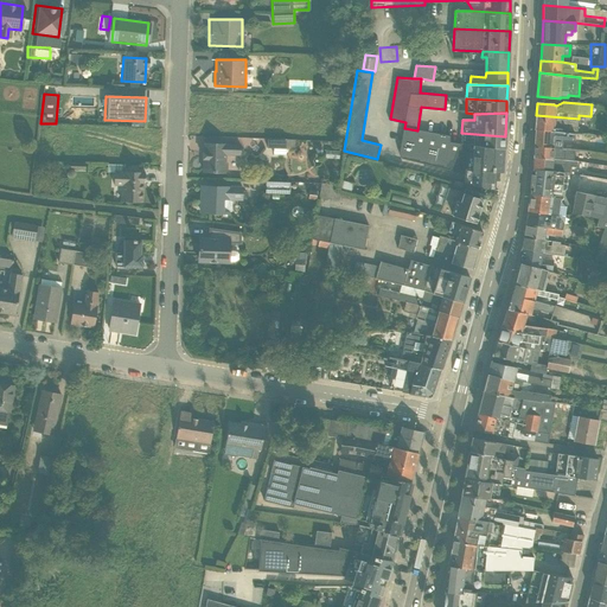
[(536,115),(535,129),(574,134),(577,134),(579,119),(536,115)]
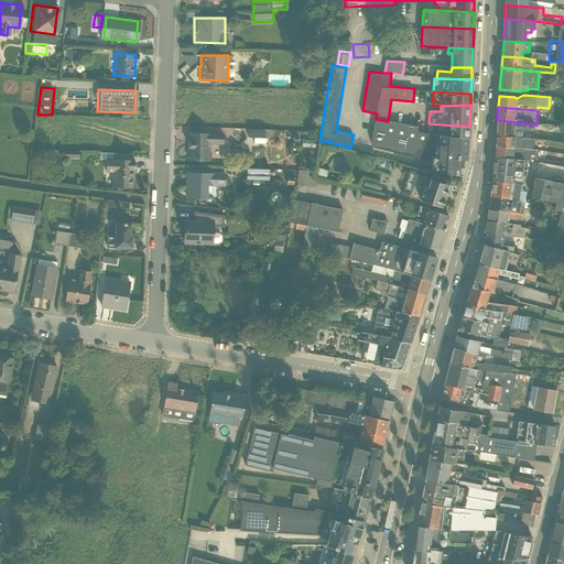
[(360,115),(357,122),(354,121),(354,125),(362,128),(366,116),(360,115)]
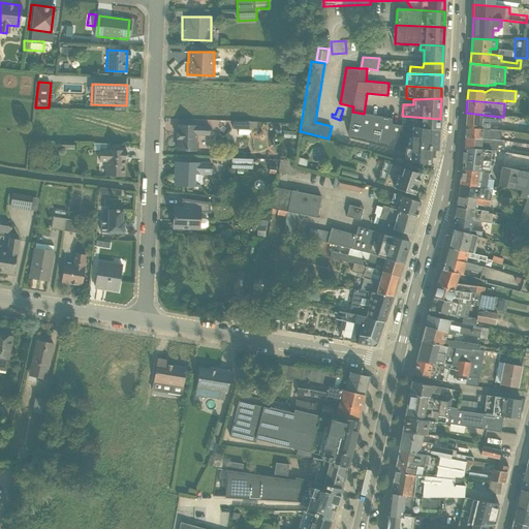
[(435,150),(435,143),(413,136),(413,127),(402,126),(392,124),(392,118),(364,114),(352,112),(349,134),(351,139),(401,150),(431,157),(432,150),(435,150)]
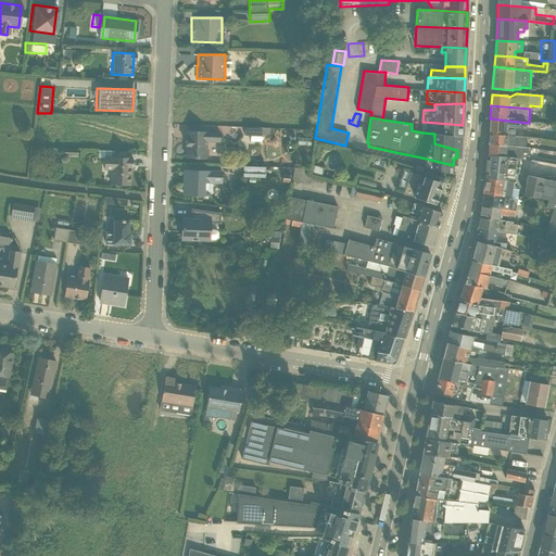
[(489,135),(514,138),(515,129),(526,129),(526,123),(490,118),(489,135)]
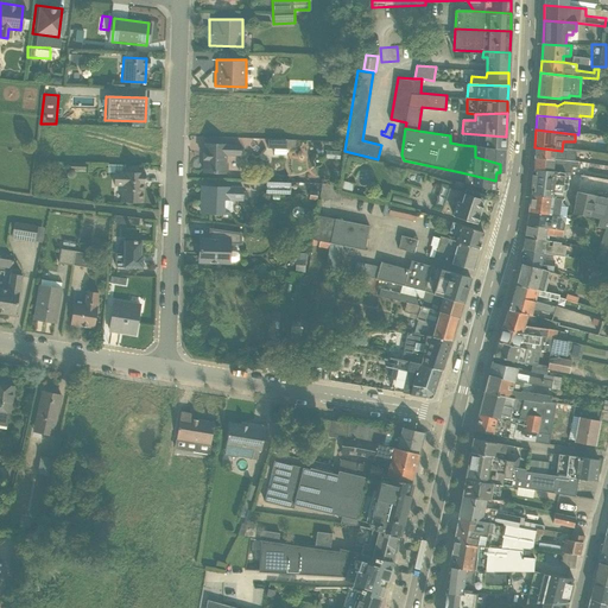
[(475,146),(505,150),(506,137),(462,133),(462,145),(475,146)]
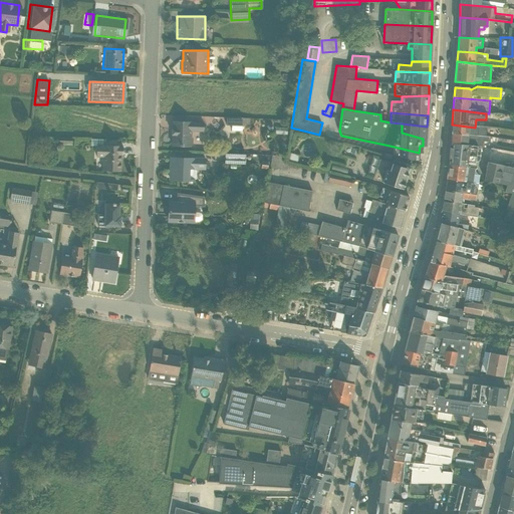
[(234,132),(234,117),(219,118),(220,132),(234,132)]
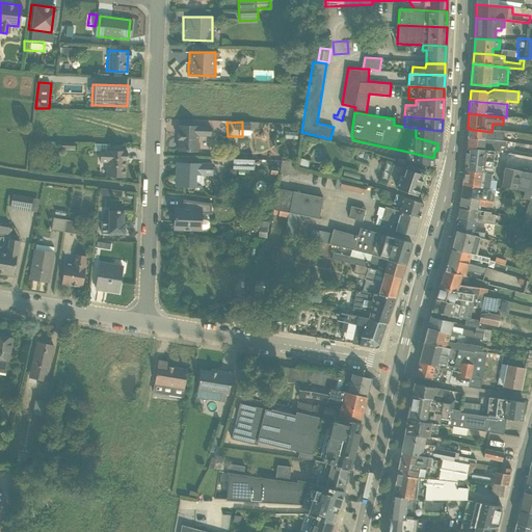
[(208,151),(208,125),(175,125),(175,150),(208,151)]
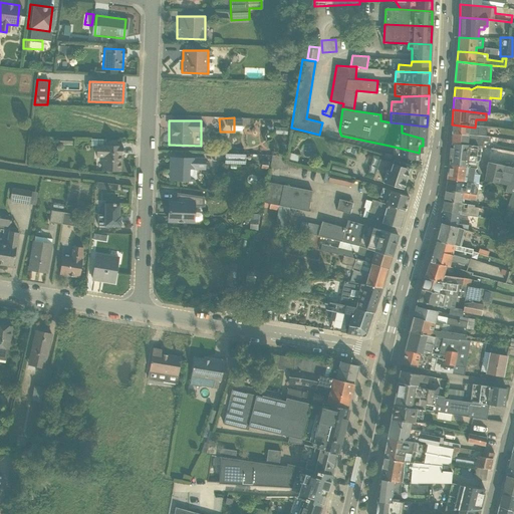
[(426,139),(427,126),(402,123),(402,133),(423,139),(426,139)]
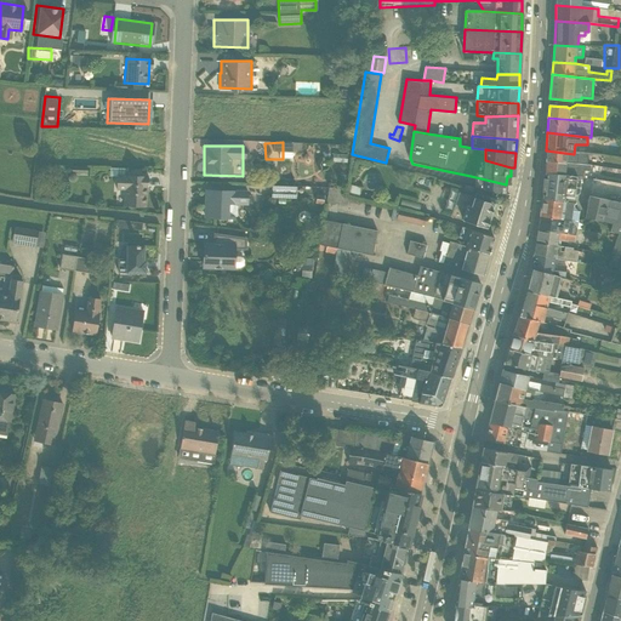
[(546,151),(546,161),(587,166),(588,155),(574,154),(546,151)]
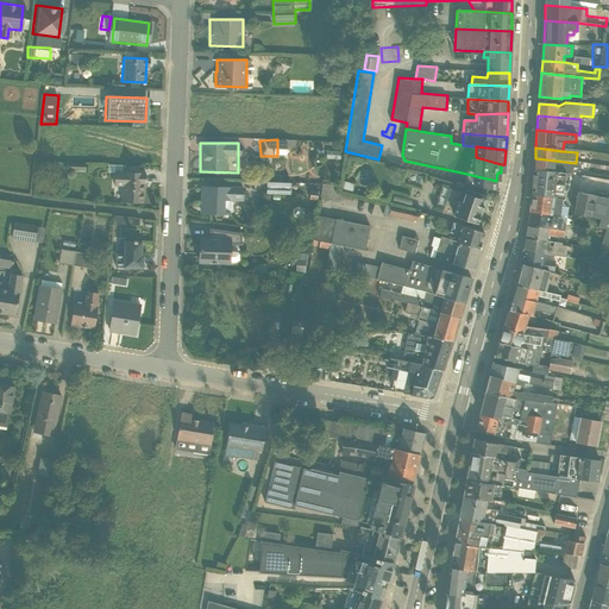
[(534,170),(569,174),(571,174),(572,168),(578,168),(578,163),(576,163),(535,158),(534,170)]
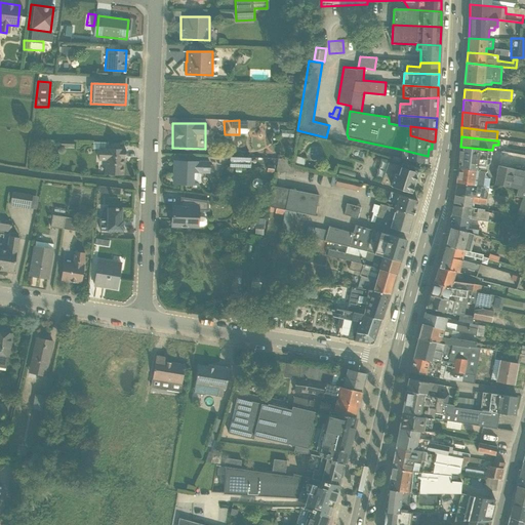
[(458,168),(484,171),(485,165),(487,165),(489,164),(490,150),(460,147),(458,168)]
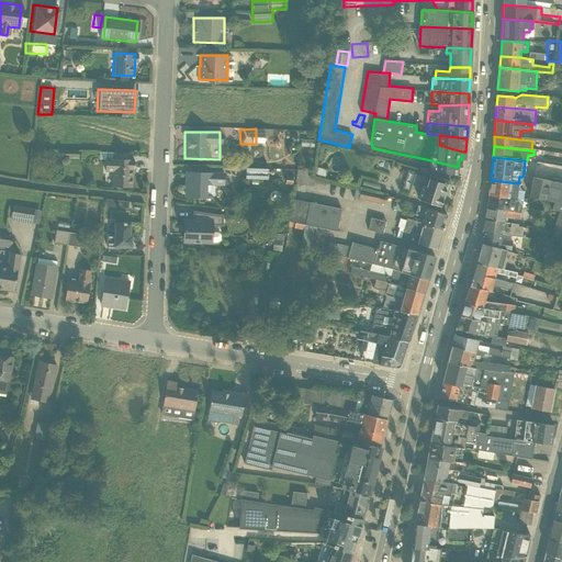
[(100,186),(131,187),(132,159),(101,158),(100,186)]
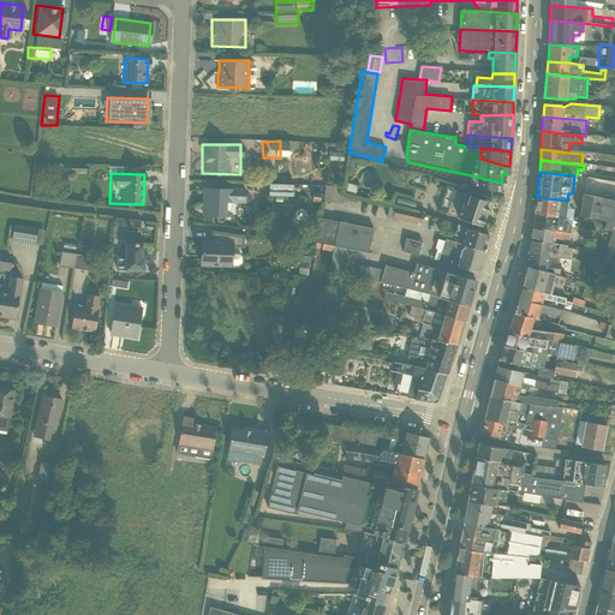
[(500,192),(501,183),(466,174),(464,185),(500,192)]
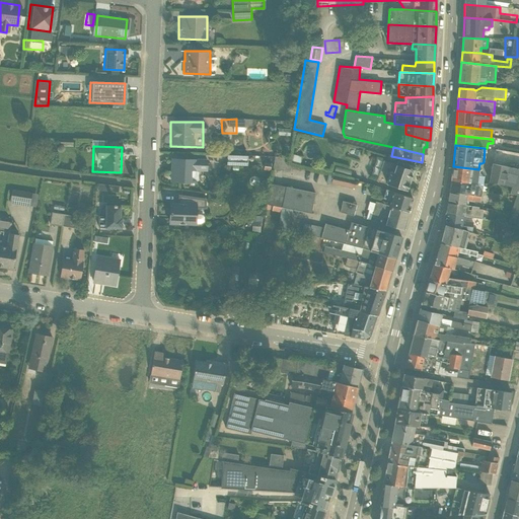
[(221,153),(220,165),(239,165),(239,154),(221,153)]
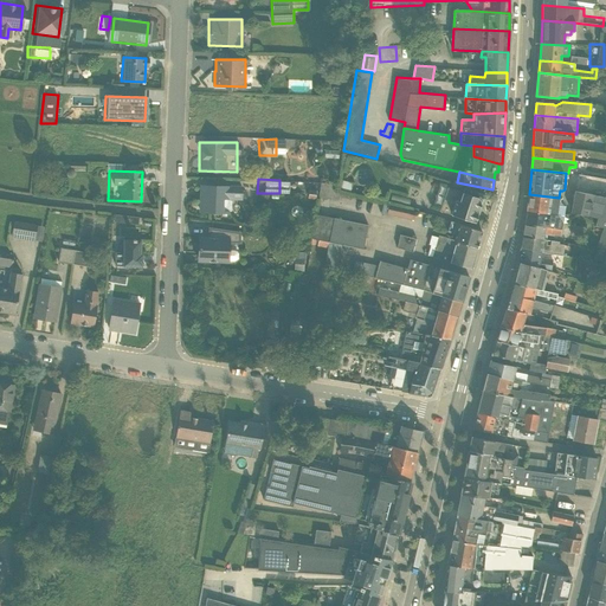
[(239,213),(239,185),(197,185),(197,213),(239,213)]
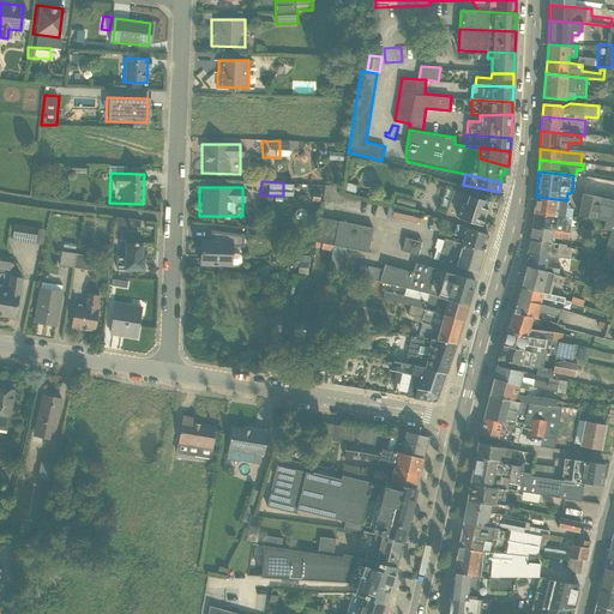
[(453,191),(445,214),(481,226),(489,198),(491,198),(491,197),(470,191),(468,196),(453,191)]
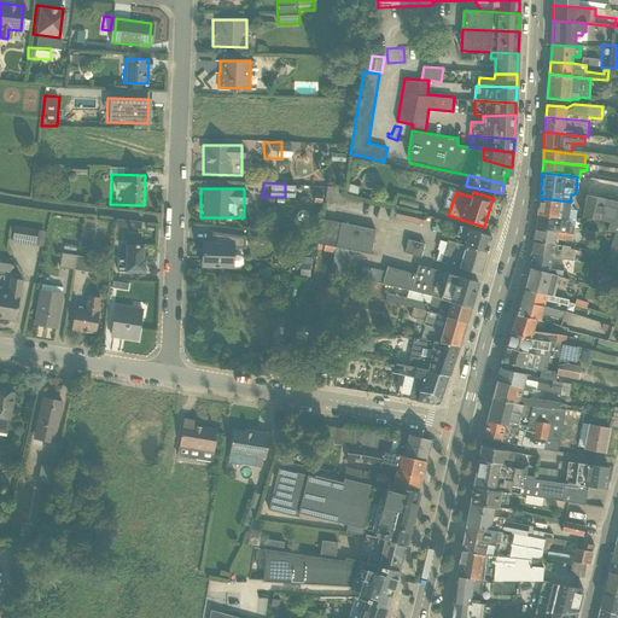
[(617,202),(586,196),(582,217),(608,222),(607,231),(617,233),(617,202)]
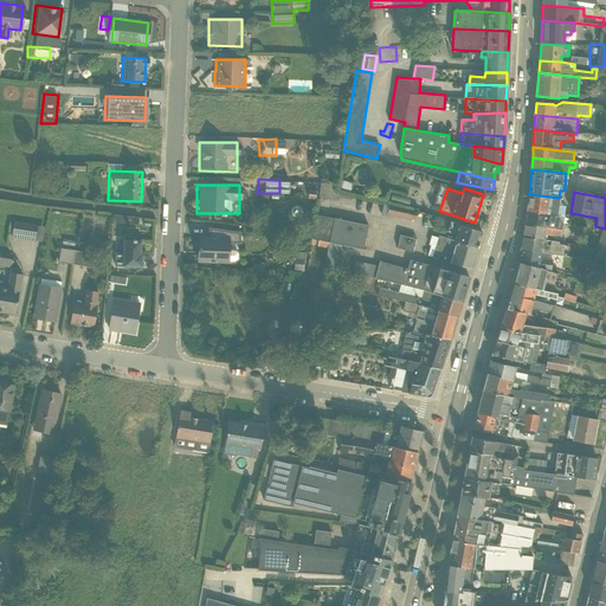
[(529,194),(527,211),(563,217),(565,207),(559,201),(559,198),(529,194)]
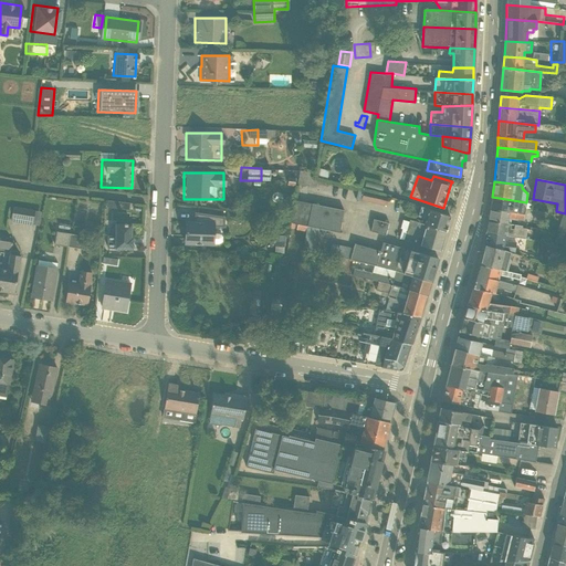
[(388,197),(364,191),(362,199),(386,206),(388,197)]
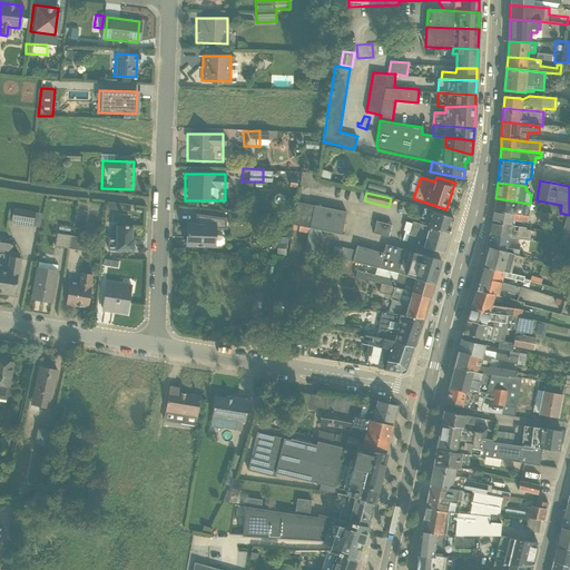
[(493,210),(528,215),(530,204),(495,198),(493,210)]
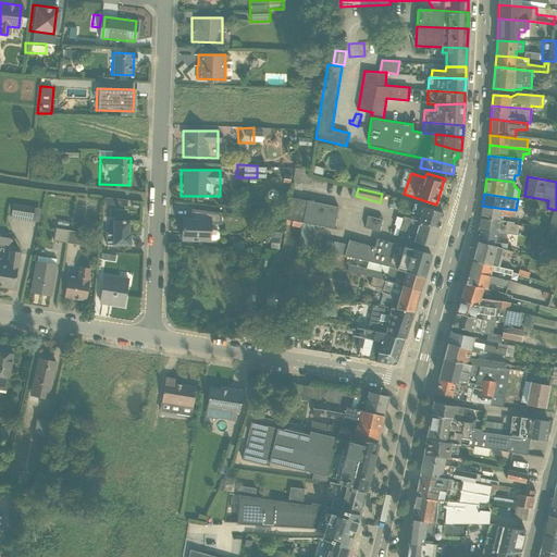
[(339,207),(292,196),(287,219),(302,222),(314,224),(335,227),(339,207)]
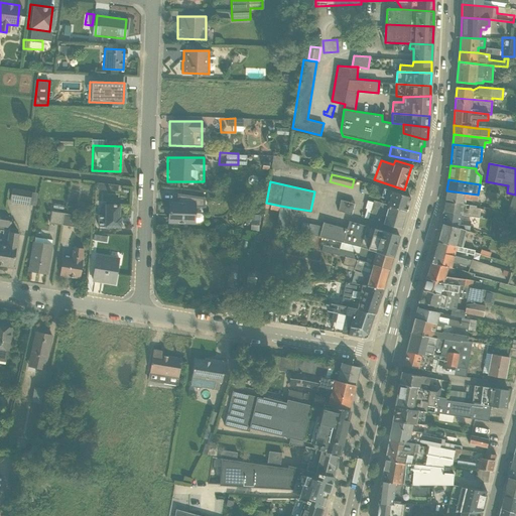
[(4,203),(26,204),(27,190),(5,189),(4,203)]
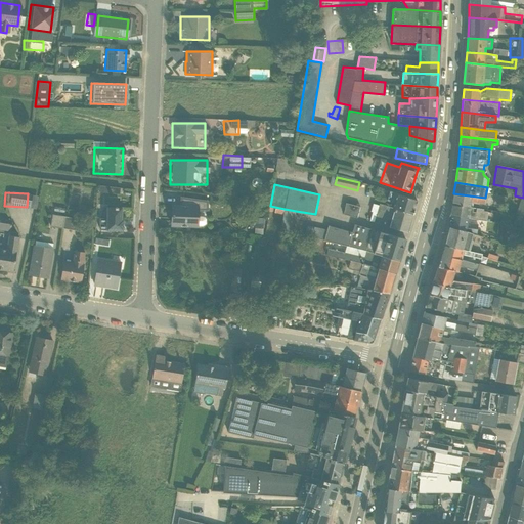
[(391,202),(389,207),(412,214),(417,201),(389,192),(386,201),(391,202)]
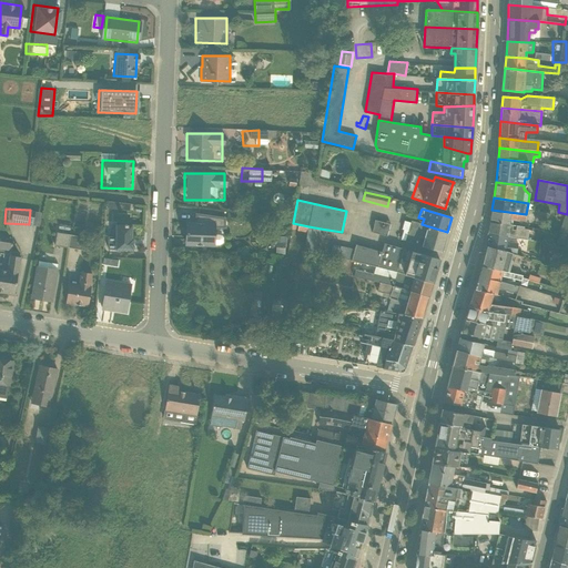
[(489,222),(509,225),(510,221),(525,222),(526,214),(492,210),(489,222)]
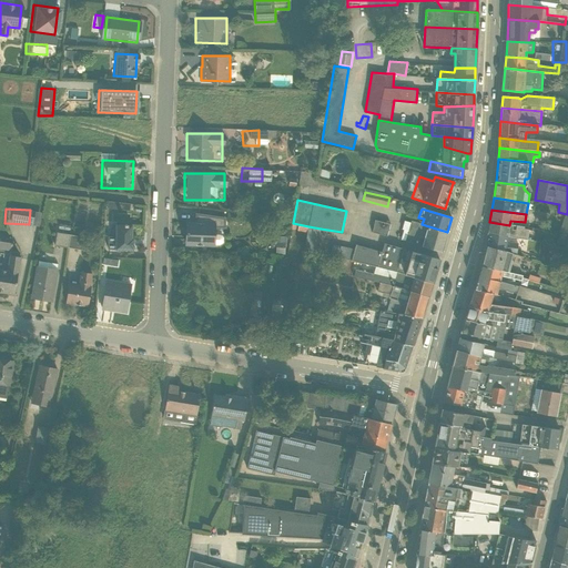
[(391,223),(376,220),(373,232),(387,235),(391,223)]
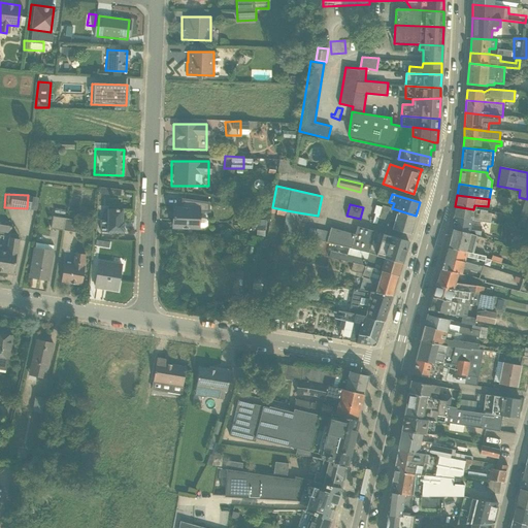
[(372,223),(410,234),(416,216),(392,208),(383,205),(382,207),(375,205),(373,213),(375,213),(372,223)]
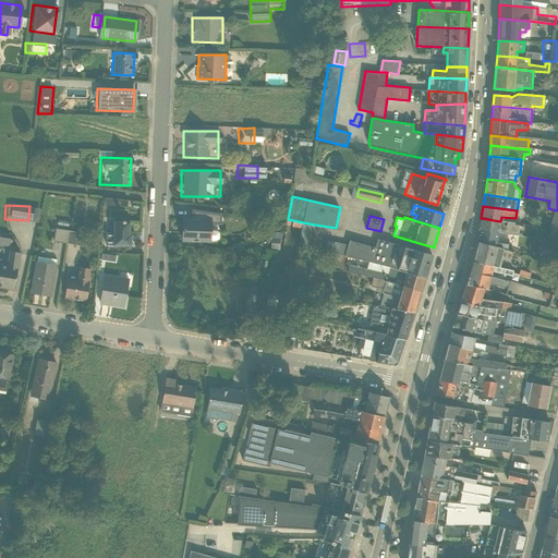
[(480,230),(498,233),(518,235),(519,226),(514,225),(514,223),(507,221),(507,227),(502,226),(504,221),(500,221),(481,218),(480,230)]
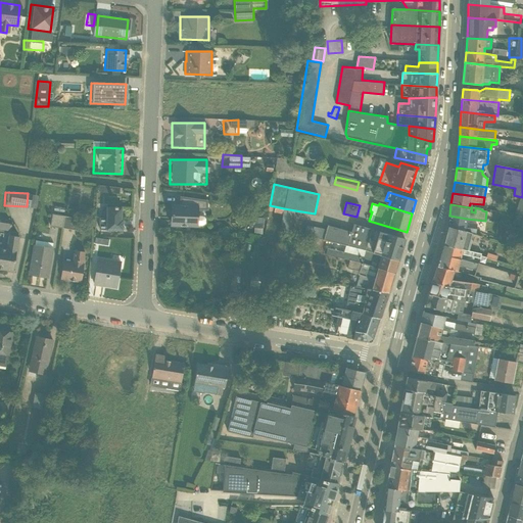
[(195,226),(195,205),(167,205),(168,227),(195,226)]
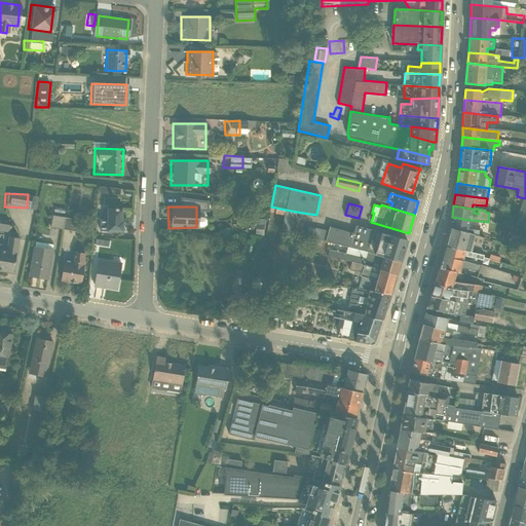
[(100,220),(100,231),(123,231),(123,221),(121,221),(121,209),(108,209),(108,220),(100,220)]
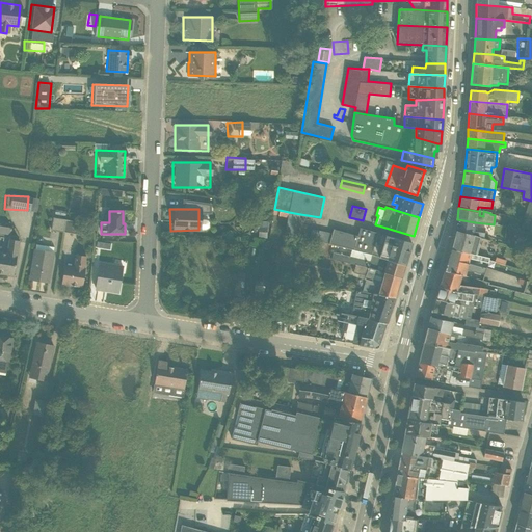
[(300,214),(289,212),(286,233),(296,235),(300,214)]
